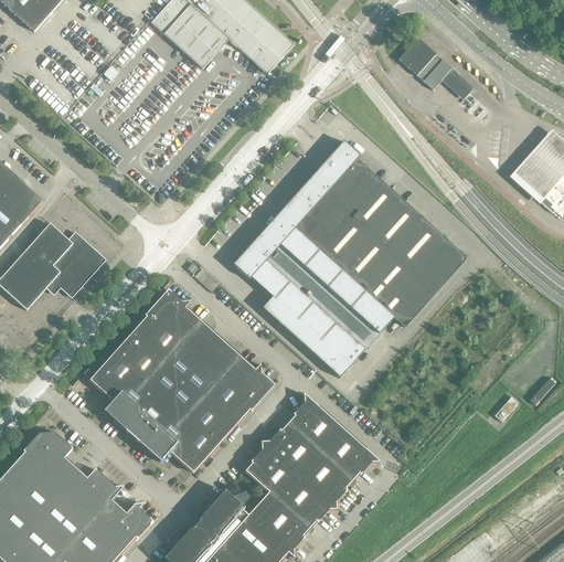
[(0,0),(33,30),(60,0),(0,0)]
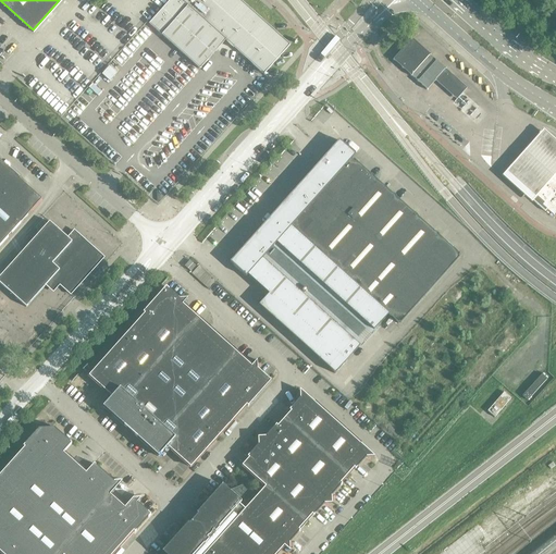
[(165,0),(148,21),(198,66),(224,37),(262,71),(288,41),(241,0),(165,0)]
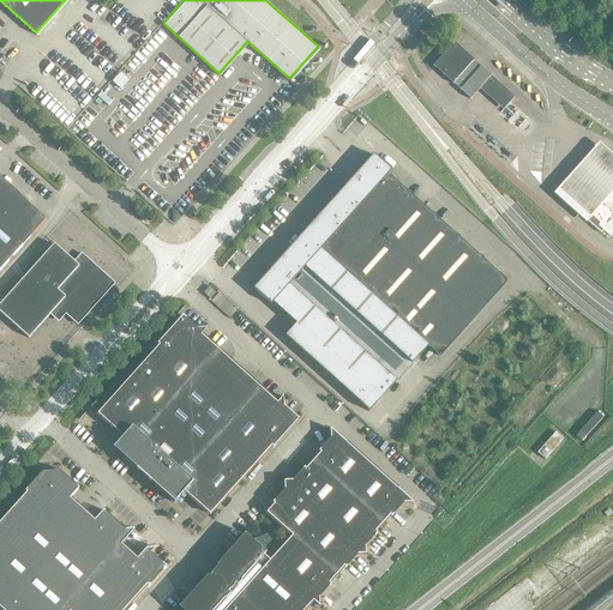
[(473,58),(454,40),(432,64),(452,82),(452,80),(458,86),(469,96),(480,84),(486,89),(494,78),(490,73),(491,73),(479,64),(473,58)]
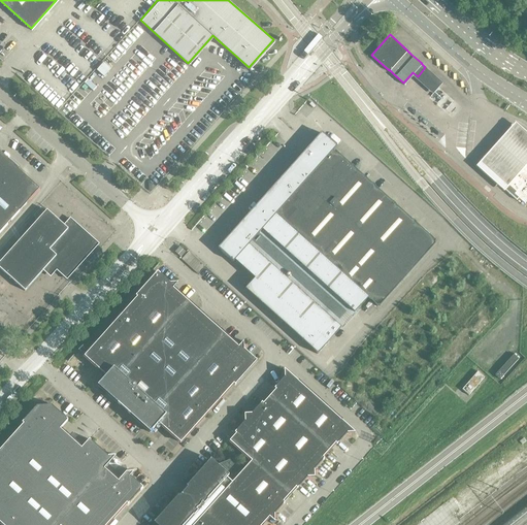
[(526,132),(515,122),(474,165),(502,191),(526,164),(526,132)]
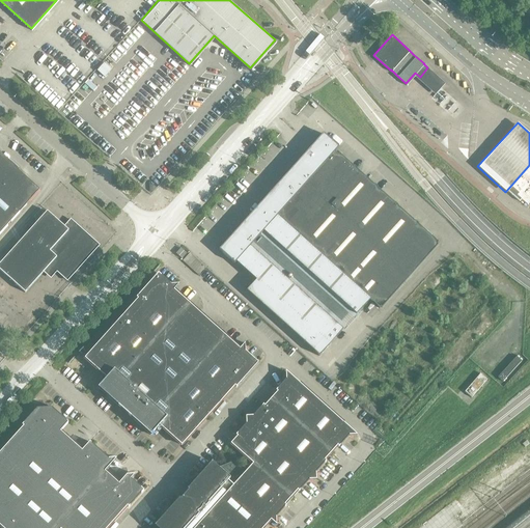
[(339,144),(324,131),(218,247),(233,261),(235,259),(244,268),(255,278),(246,288),(318,354),(369,298),(277,213),(335,148),(339,144)]
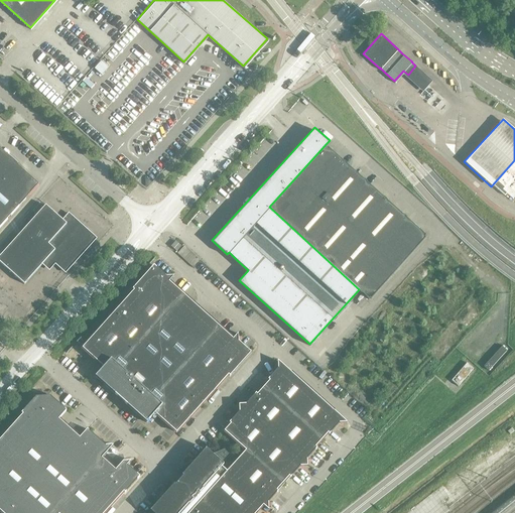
[(359,289),(368,298),(424,236),(424,234),(326,144),(269,207),(359,289)]
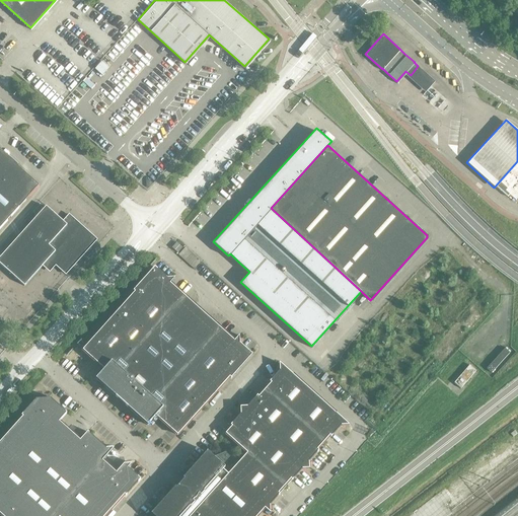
[(0,225),(38,183),(0,149),(0,225)]
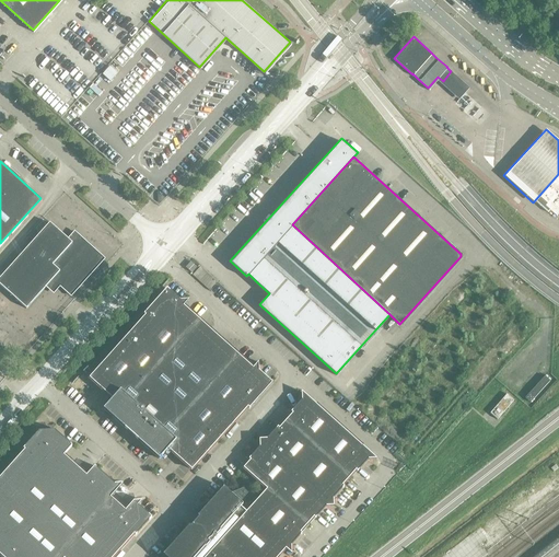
[(536,193),(546,200),(544,204),(555,213),(558,208),(558,169),(558,167),(536,193)]
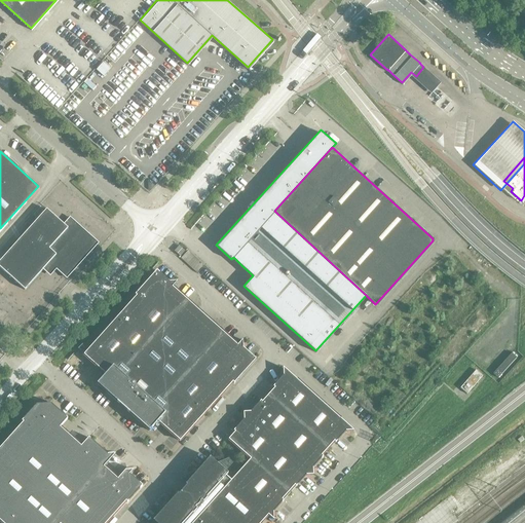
[(66,274),(97,240),(69,216),(69,215),(63,222),(45,207),(0,257),(0,265),(24,287),(42,266),(55,265),(66,274)]
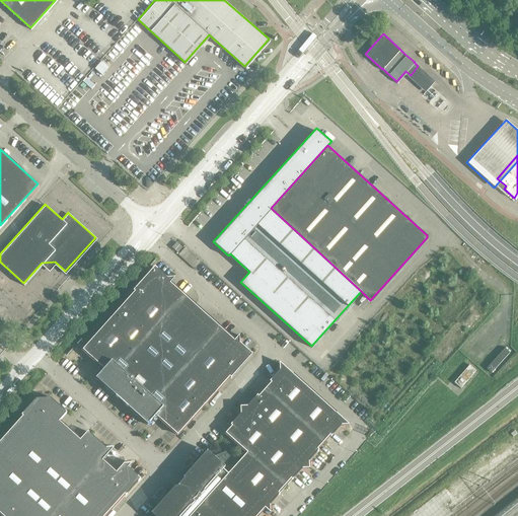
[(181,245),(175,240),(171,244),(176,250),(181,245)]
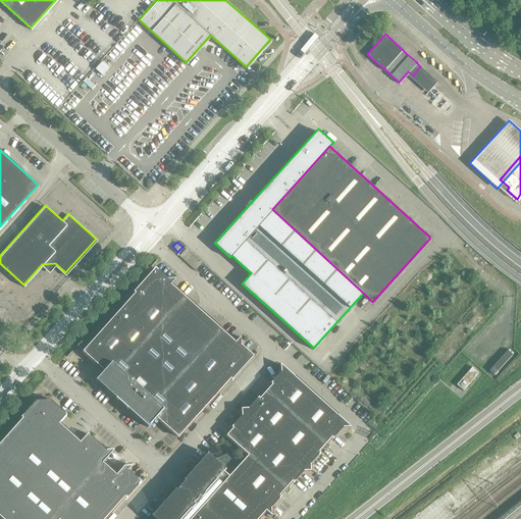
[(135,291),(82,350),(104,369),(95,378),(147,425),(156,415),(177,435),(229,377),(231,378),(253,354),(240,343),(240,334),(235,341),(170,282),(175,276),(167,277),(154,266),(133,290),(135,291)]
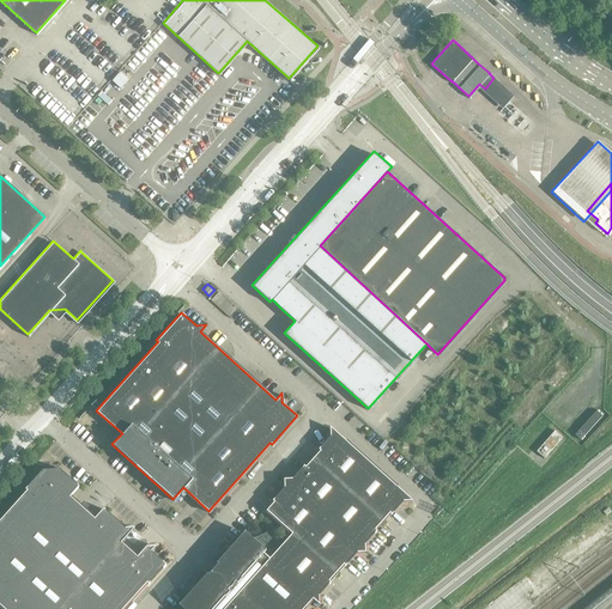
[(580,437),(601,413),(595,408),(574,432),(580,437)]
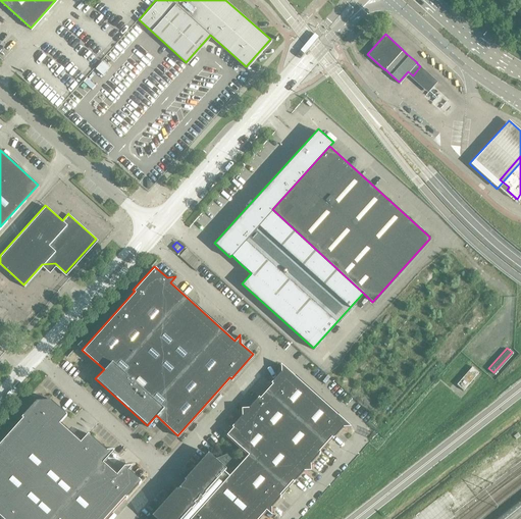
[(226,452),(187,468),(175,472),(184,479),(176,488),(168,481),(157,518),(255,518),(265,508),(270,513),(270,506),(280,495),(279,492),(292,479),(293,480),(303,469),(310,469),(309,462),(319,451),(318,450),(330,435),(331,436),(343,425),(350,425),(279,362),(280,370),(270,381),(271,382),(259,396),(258,395),(248,407),(248,406),(241,407),(241,413),(230,425),(232,426),(225,433),(248,453),(239,463),(226,452)]
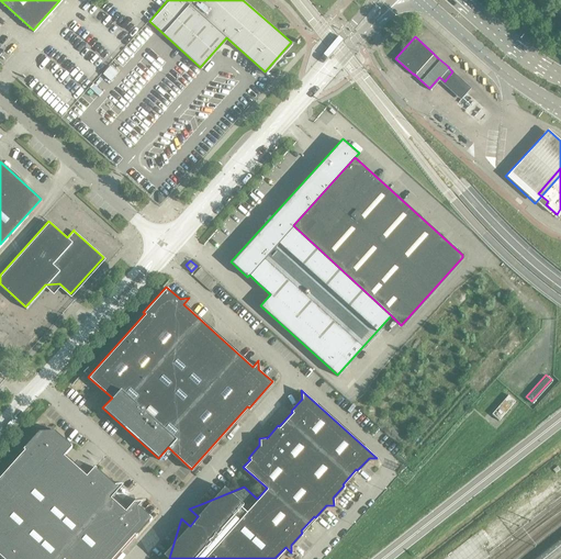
[(497,418),(514,399),(507,393),(491,412),(497,418)]
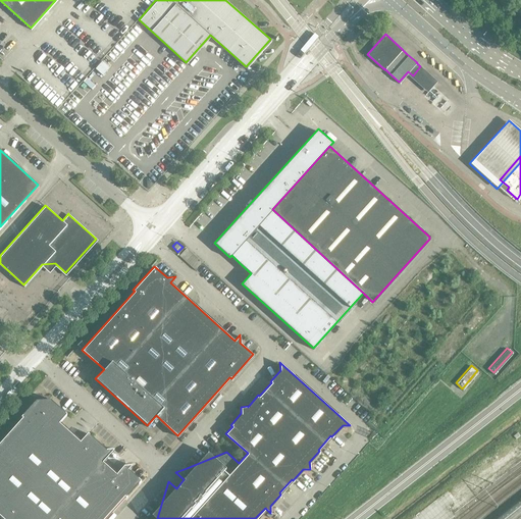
[(0,515),(4,518),(101,518),(123,495),(125,496),(140,479),(127,468),(131,464),(123,464),(116,472),(102,460),(113,448),(106,448),(87,431),(80,440),(58,421),(66,413),(50,398),(45,398),(45,396),(40,396),(40,399),(36,399),(20,415),(21,416),(0,440),(0,515)]
